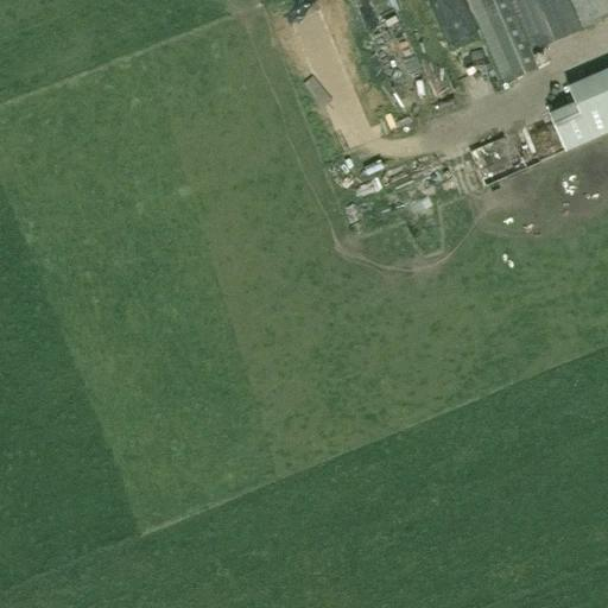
[(352,0),(396,107),(424,95),(384,0),(352,0)]
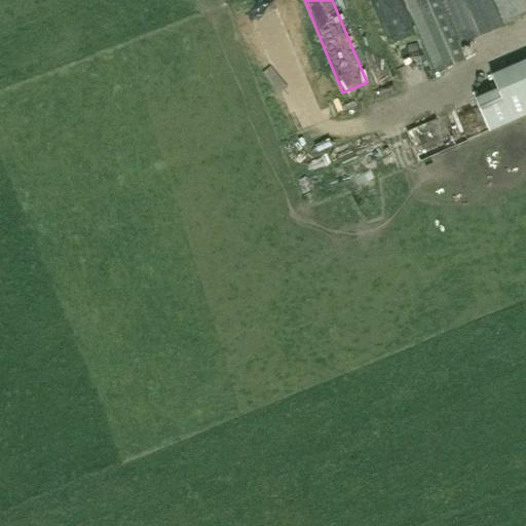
[(397,0),(370,0),(378,34),(404,28),(397,0)]
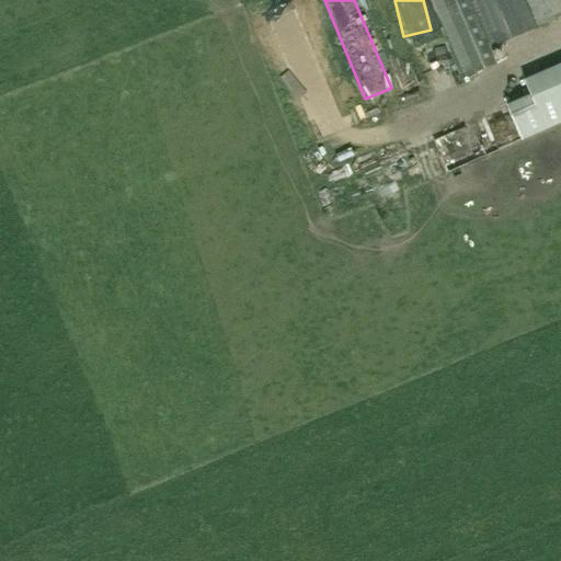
[(491,65),(462,0),(430,0),(462,77),(491,65)]
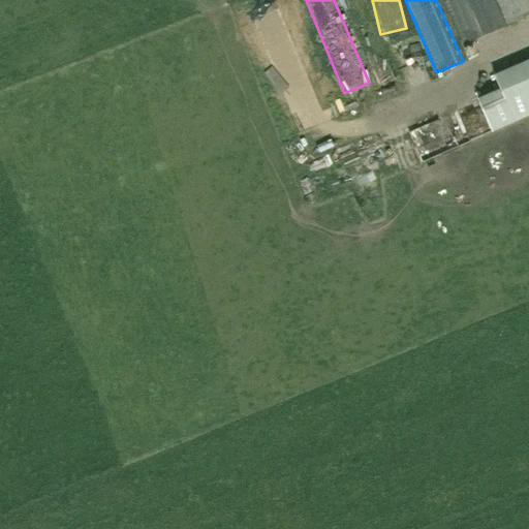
[(495,0),(438,0),(459,47),(506,26),(495,0)]
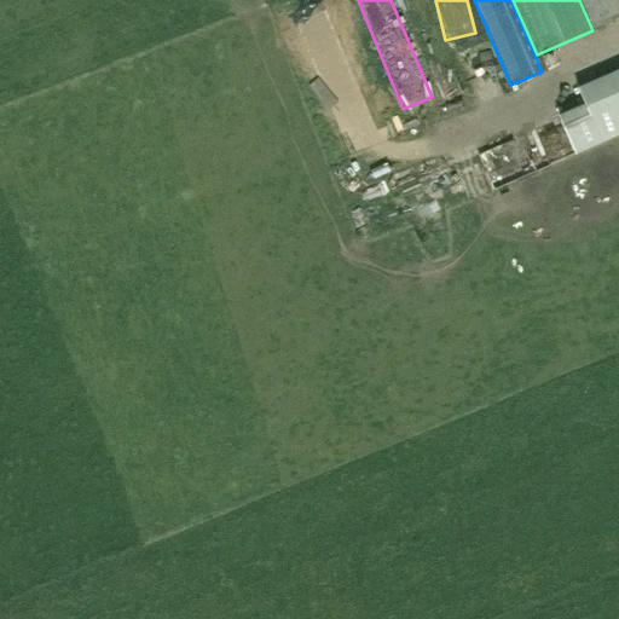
[(618,0),(582,0),(595,30),(618,19),(618,0)]
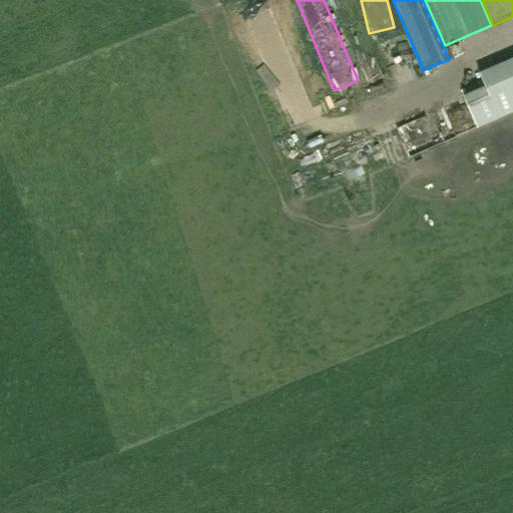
[(512,58),(480,72),(486,86),(464,95),(477,127),(512,111),(512,58)]
